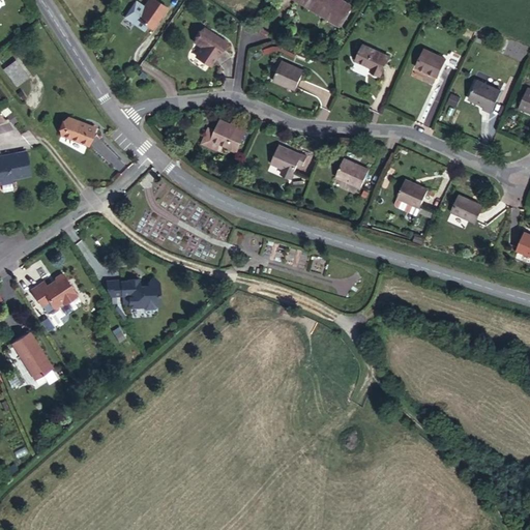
[(147,26),(152,29),(166,8),(153,0),(148,0),(144,7),(137,18),(145,25),(147,26)]
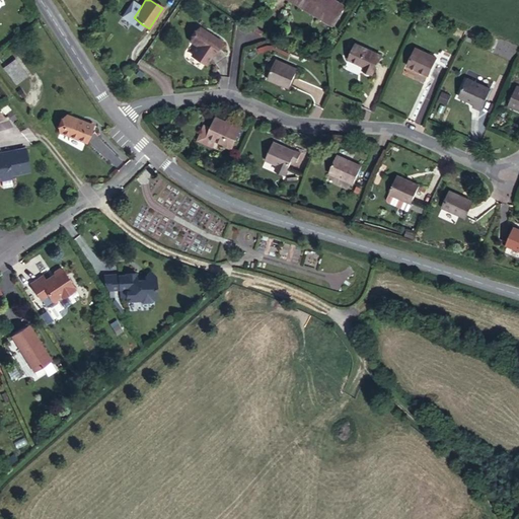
[(288,0),(331,25),(334,22),(296,0),(288,0)]
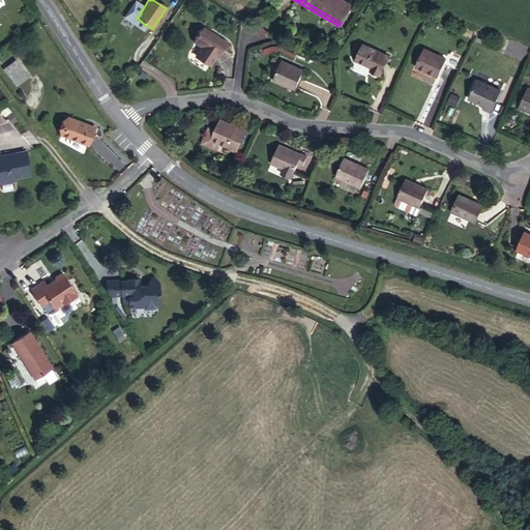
[(302,0),(341,23),(351,6),(341,0),(302,0)]
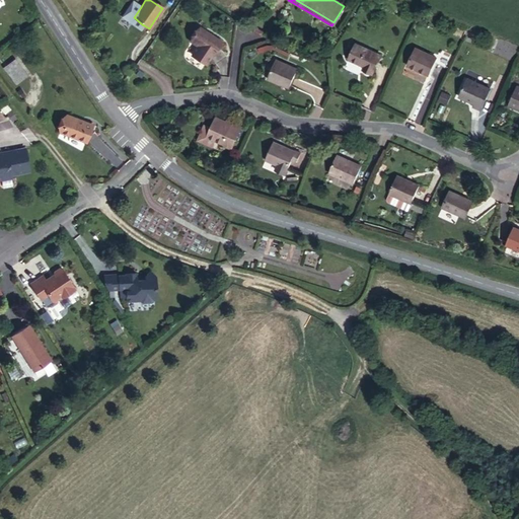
[(134,17),(141,7),(133,1),(122,16),(139,28),(142,24),(134,17)]
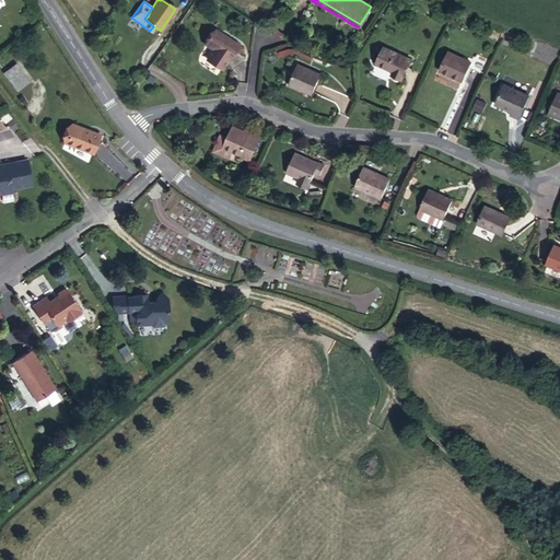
[(230,60),(238,46),(216,31),(206,45),(214,50),(230,60)]
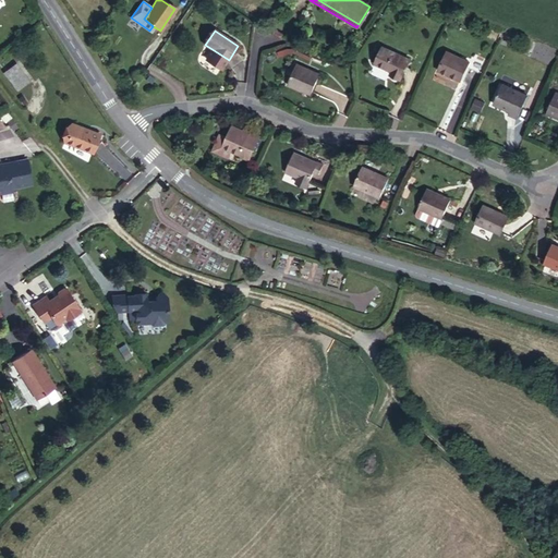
[(389,75),(400,80),(410,60),(383,47),(375,63),(391,71),(389,75)]
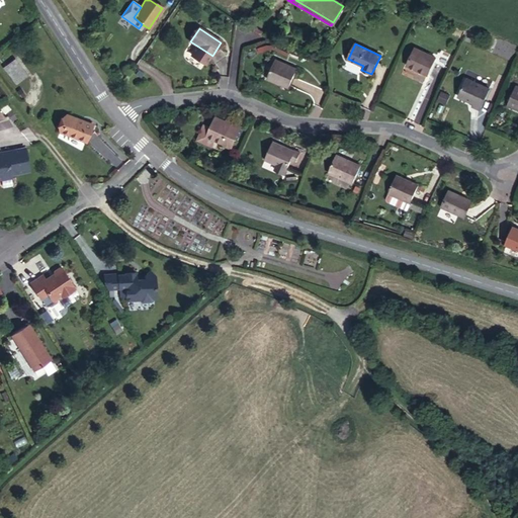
[(212,56),(198,47),(192,56),(206,65),(212,56)]
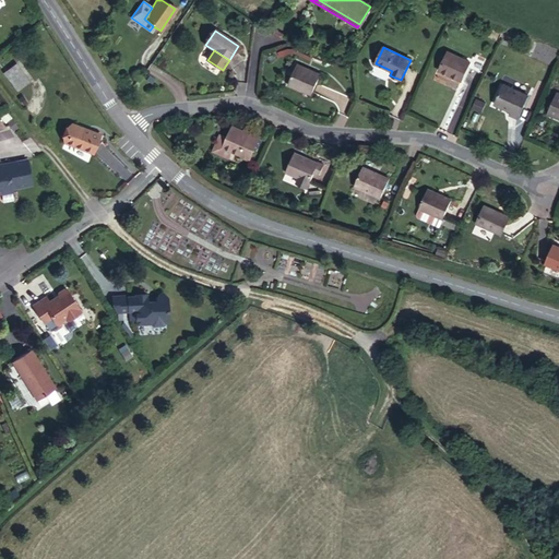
[(462,81),(467,68),(470,62),(448,52),(439,70),(462,81)]
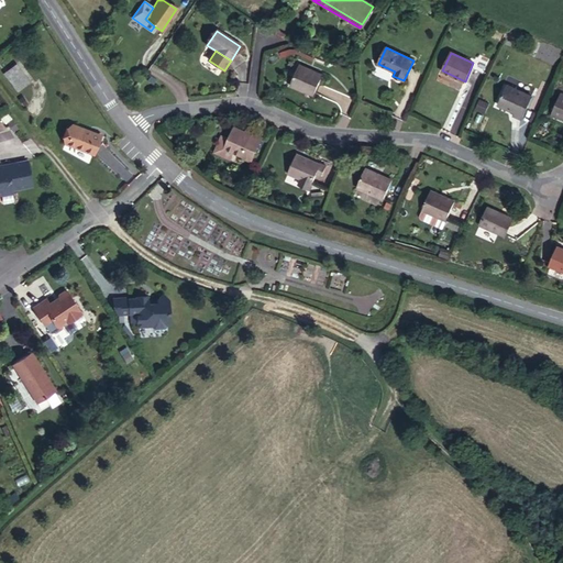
[(473,63),(471,68),(485,75),(493,61),(478,54),(473,63)]
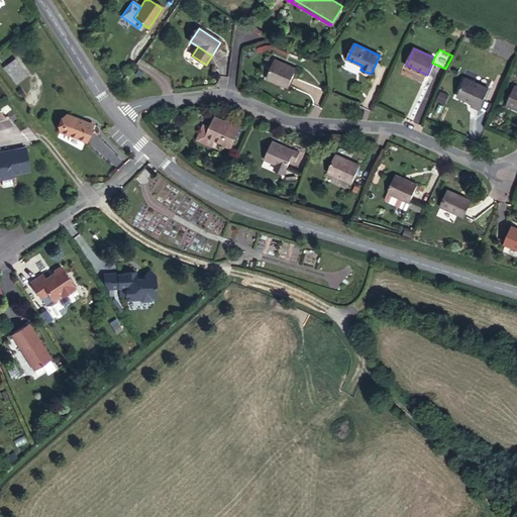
[(281,85),(289,88),(296,69),(276,60),(267,80),(280,86),(281,85)]
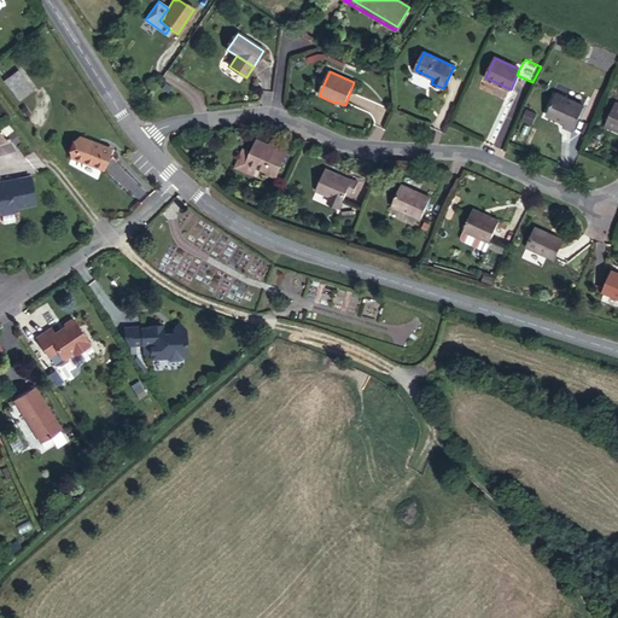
[(31,91),(17,73),(6,81),(19,99),(31,91)]
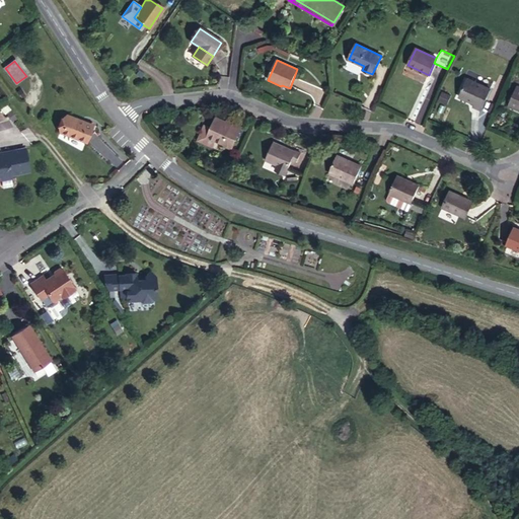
[(139,70),(136,75),(141,79),(145,74),(139,70)]
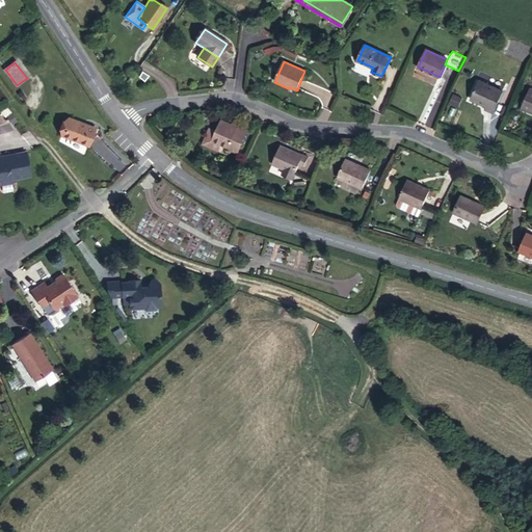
[(484,109),(493,113),(503,91),(479,81),(471,100),(485,106),(484,109)]
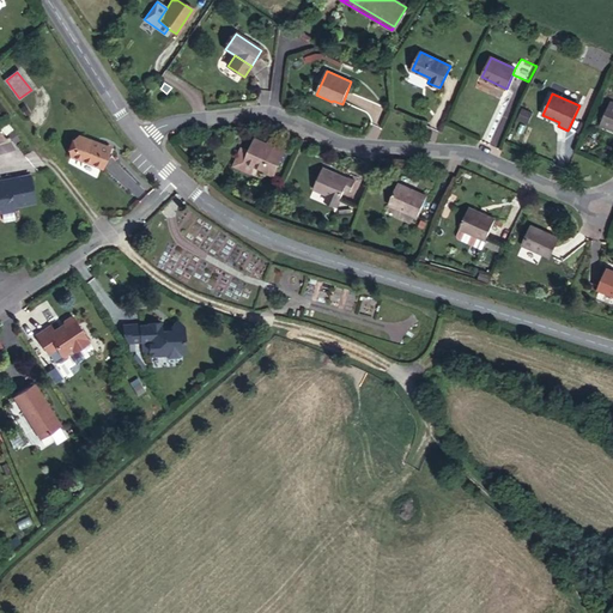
[(612,131),(612,102),(611,102),(600,125),(612,131)]
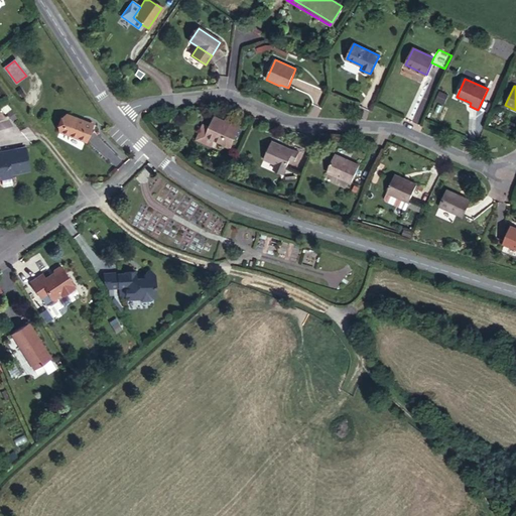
[(91,124),(65,114),(57,131),(84,141),(91,124)]
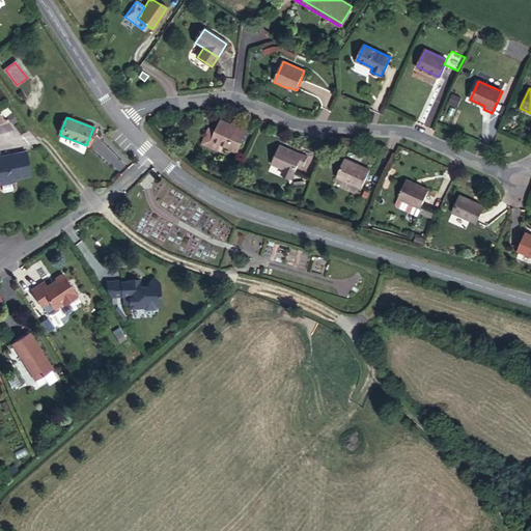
[(219,147),(220,144),(228,148),(229,147),(238,151),(247,130),(239,127),(238,129),(221,120),(216,132),(210,129),(202,144),(213,149),(219,147)]
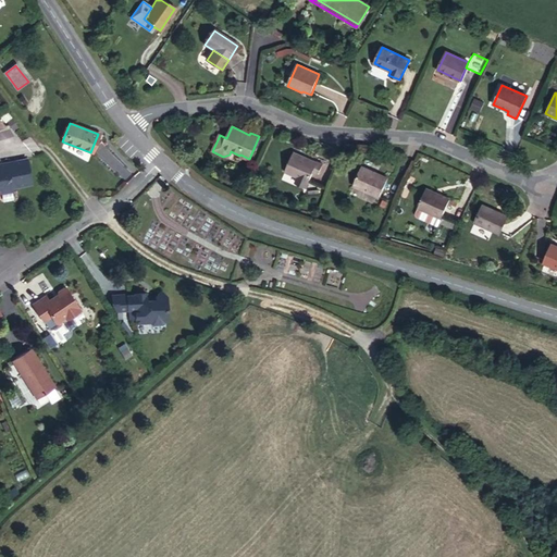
[(298,176),(309,182),(312,173),(317,164),(294,153),(285,171),(298,176)]
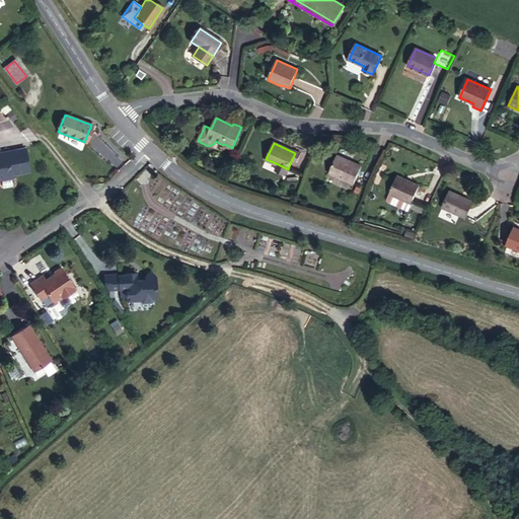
[(0,180),(2,181),(12,179),(11,176),(30,172),(26,150),(0,154),(0,180)]
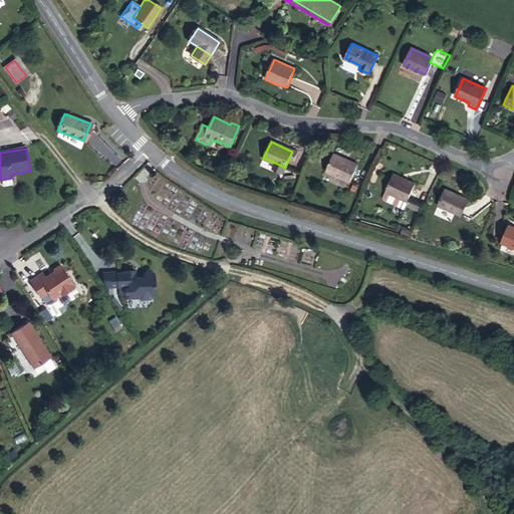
[(326,171),(349,182),(357,166),(334,155),(326,171)]
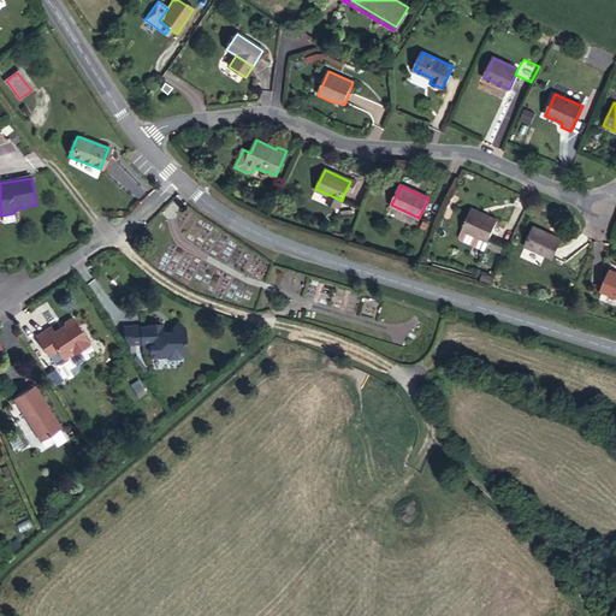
[(342,201),(330,195),(326,202),(338,208),(342,201)]
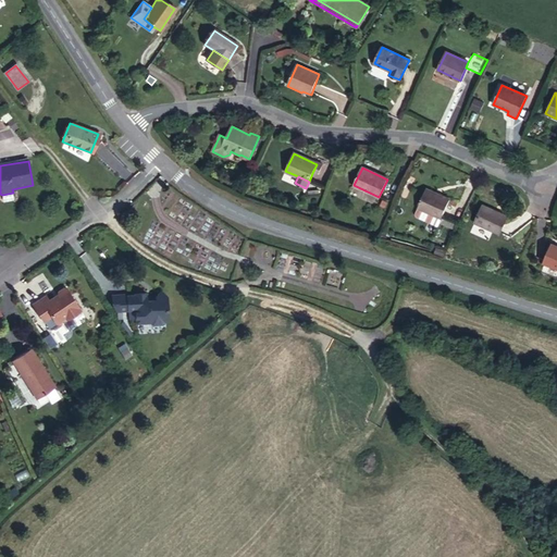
[(418,207),(441,218),(449,199),(426,189),(418,207)]
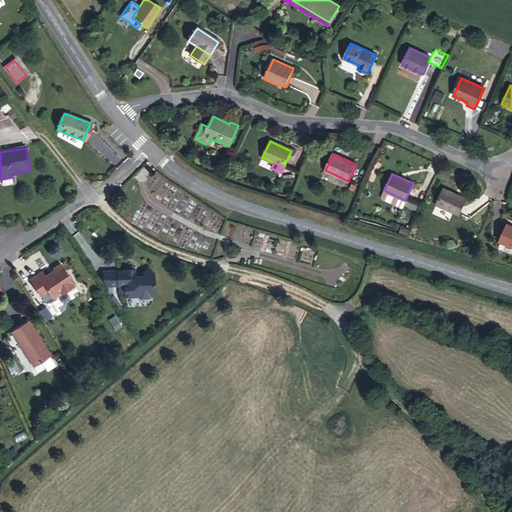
[(175,185),(171,190),(176,193),(170,203),(183,211),(192,197),(175,185)]
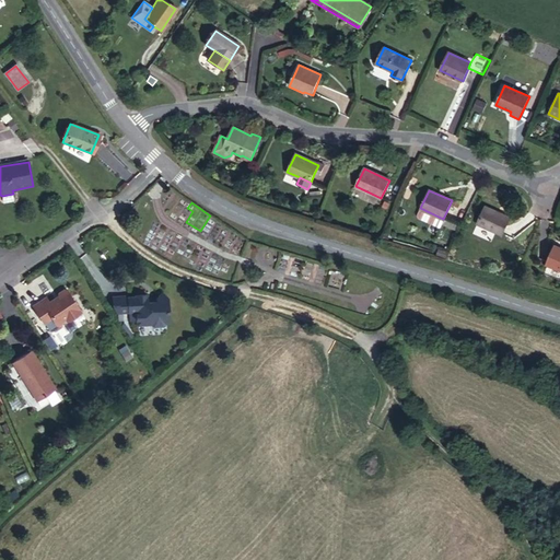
[(477,224),(502,235),(510,218),(486,207),(477,224)]
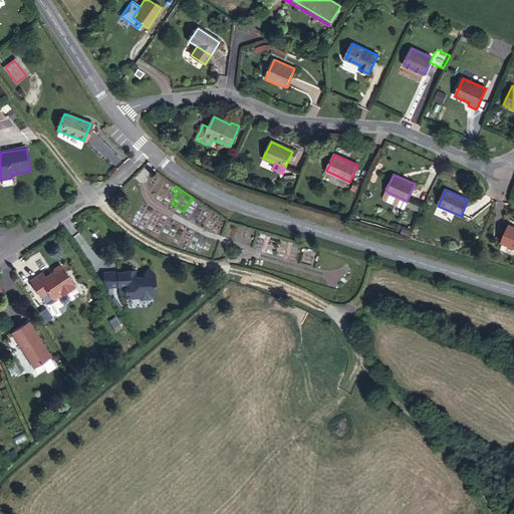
[(502,244),(513,249),(513,227),(510,226),(502,244)]
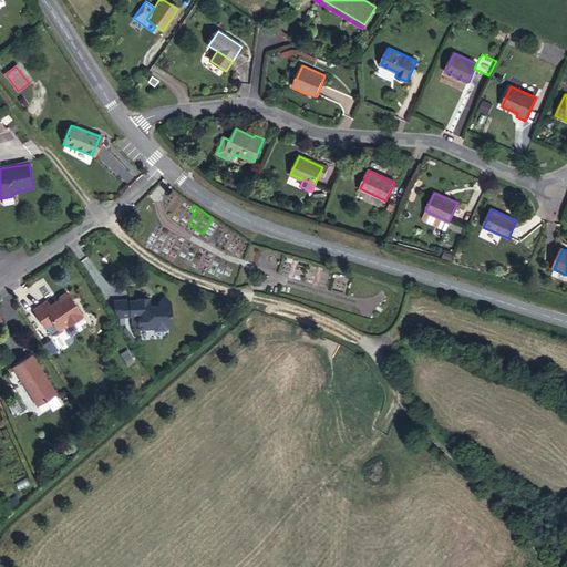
[(48,299),(34,308),(45,326),(54,320),(59,328),(63,329),(64,325),(71,320),(73,319),(76,320),(84,315),(70,292),(66,291),(60,296),(60,298),(51,305),(48,299)]
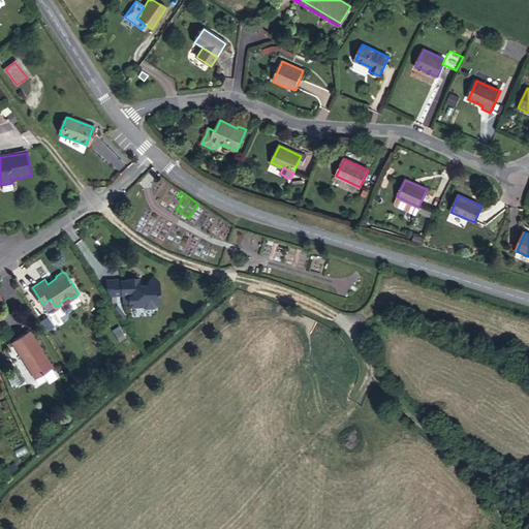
[(127,280),(120,280),(121,293),(128,292),(129,303),(139,302),(139,305),(143,305),(145,307),(154,307),(156,304),(159,304),(158,280),(152,276),(148,281),(148,284),(138,285),(138,281),(138,278),(127,278),(127,280)]
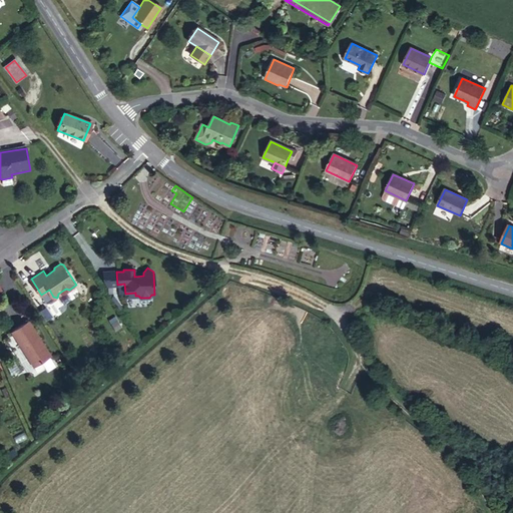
[(21,316),(26,323),(29,320),(33,319),(28,312),(21,316)]
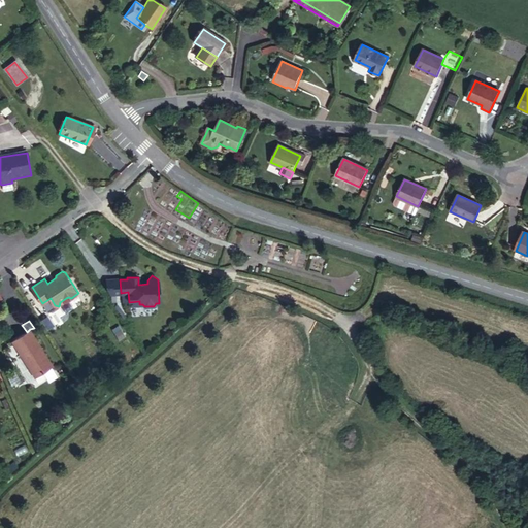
[(52,364),(30,329),(27,332),(12,340),(35,375),(52,364)]
